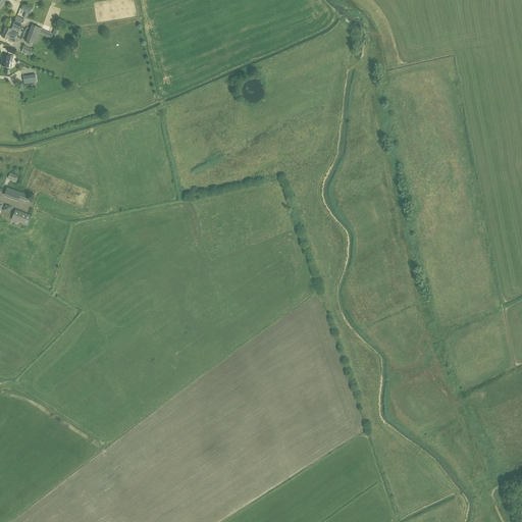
[(32,8),(22,5),(20,9),(30,13),(32,8)]
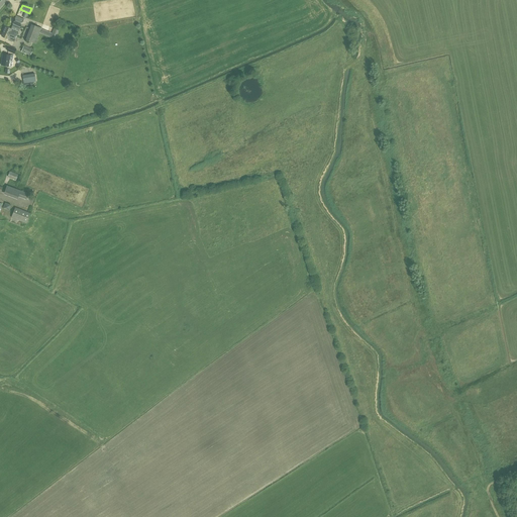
[(13,35),(16,36),(24,19),(16,15),(13,23),(11,28),(6,26),(4,30),(13,34),(13,35)]
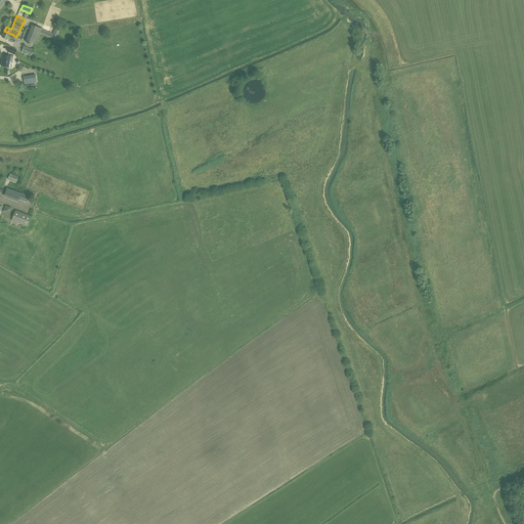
[(37,44),(42,29),(32,25),(26,40),(37,44)]
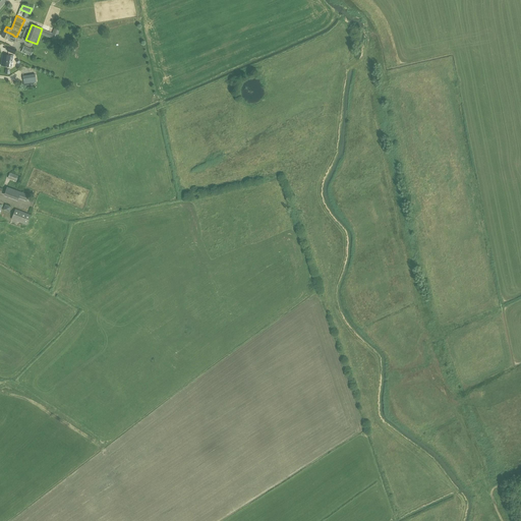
[(41,34),(50,37),(52,33),(42,29),(41,34)]
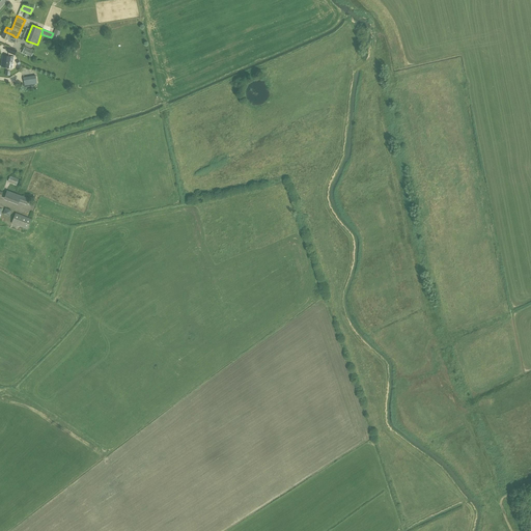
[(55,29),(52,38),(57,40),(61,31),(55,29)]
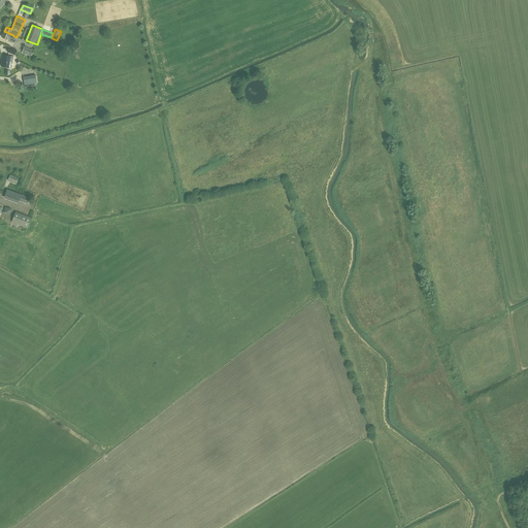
[(13,35),(4,31),(2,36),(14,42),(17,37),(13,36),(13,35)]
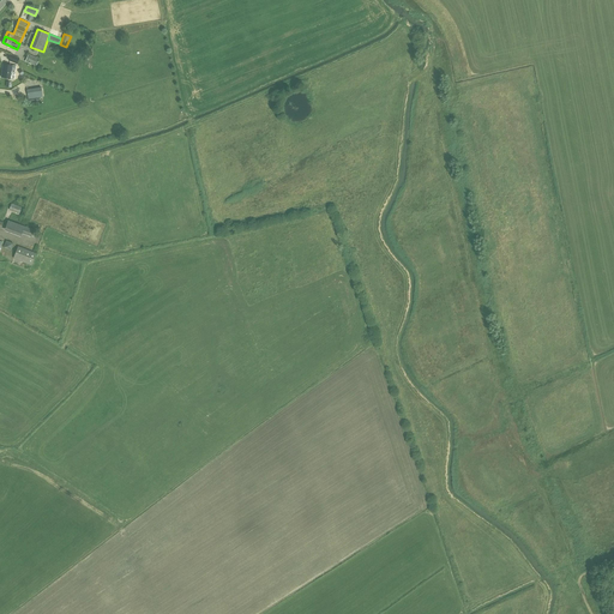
[(8,60),(17,64),(19,58),(11,54),(8,60)]
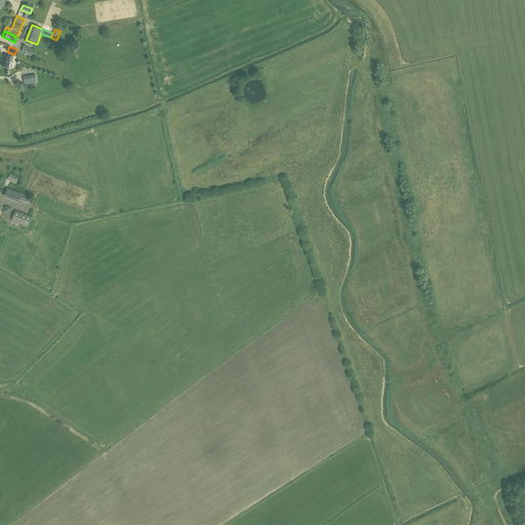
[(22,53),(31,56),(34,50),(24,47),(22,53)]
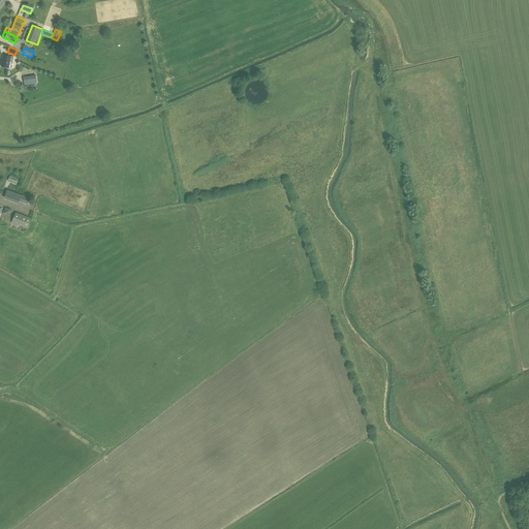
[(12,66),(13,62),(10,61),(10,56),(3,56),(2,66),(9,67),(9,65),(12,66)]
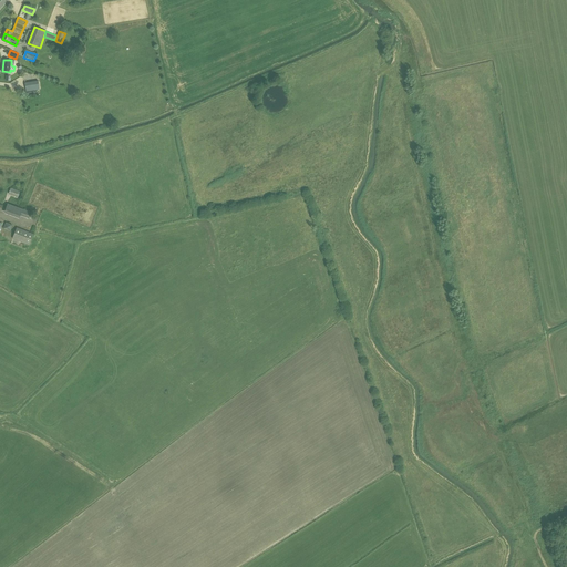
[(38,81),(24,83),(26,92),(39,90),(38,81)]
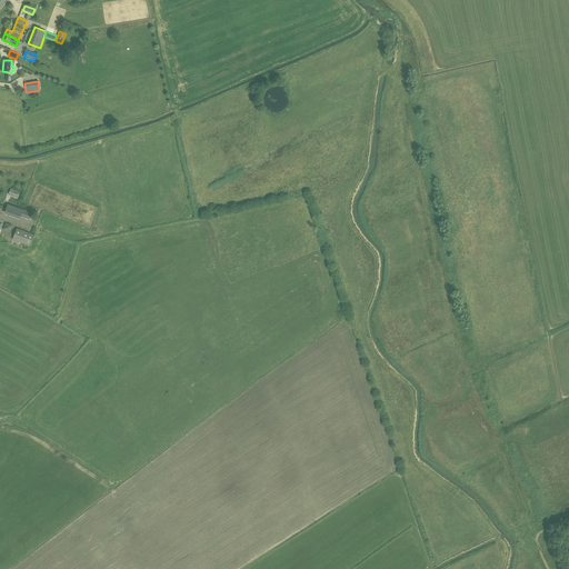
[(20,191),(11,188),(9,195),(18,198),(20,191)]
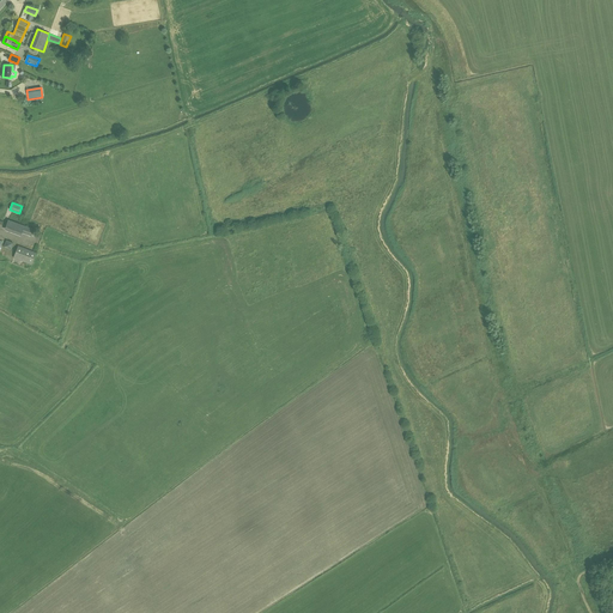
[(22,234),(31,237),(34,229),(25,225),(8,219),(5,230),(20,236),(22,234)]
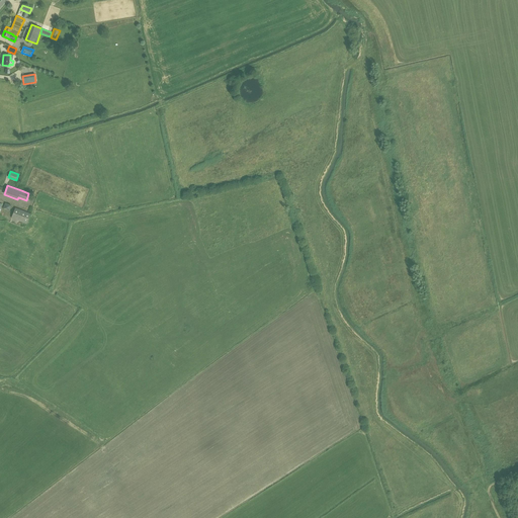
[(27,224),(30,213),(15,207),(11,218),(23,223),(27,224)]
